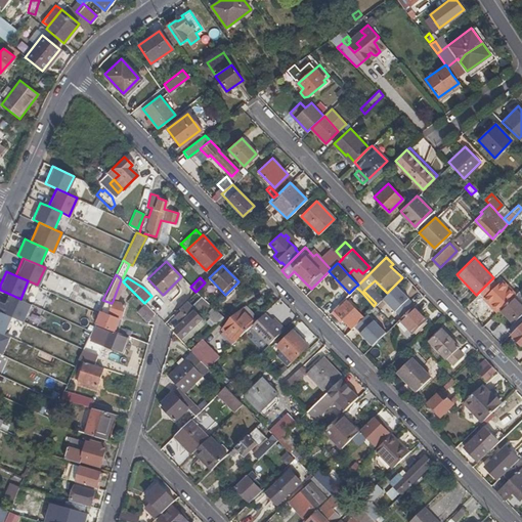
[(387,293),(383,297),(394,310),(408,296),(396,284),(387,293)]
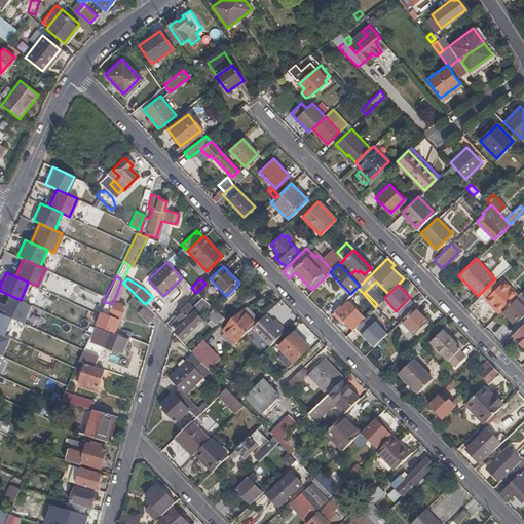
[(187,301),(195,293),(196,293),(191,288),(182,296),(187,301)]
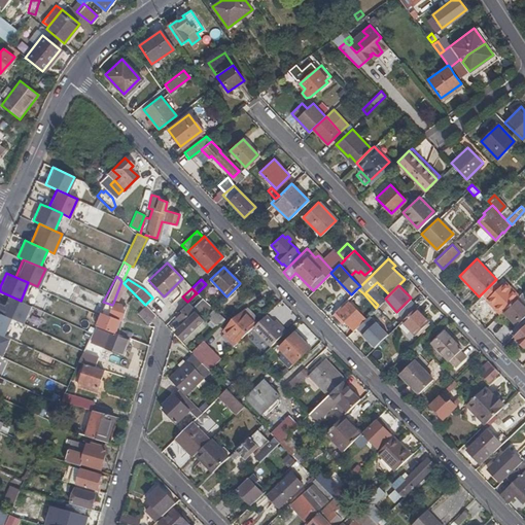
[(358,299),(363,293),(357,288),(352,293),(358,299)]
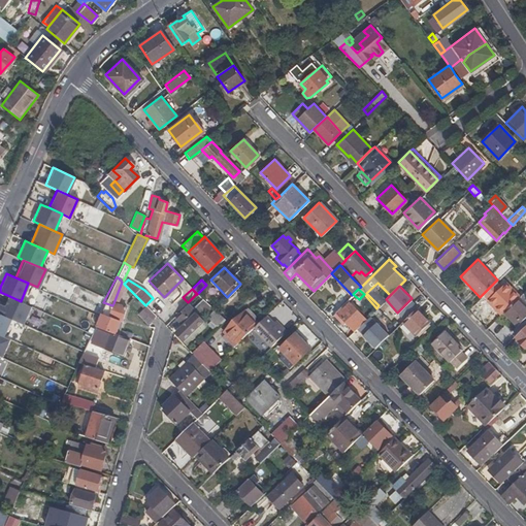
[(472,305),(474,307),(478,310),(485,318),(500,303),(488,290),(472,305)]
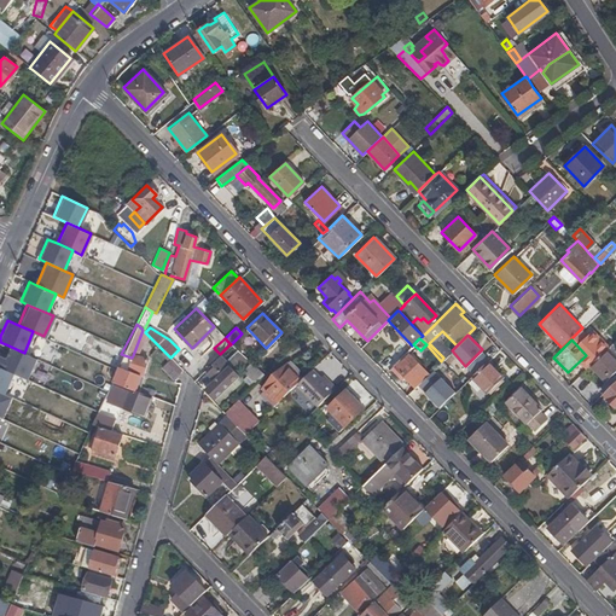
[(24,353),(9,346),(4,356),(0,354),(0,365),(25,377),(34,358),(24,353)]
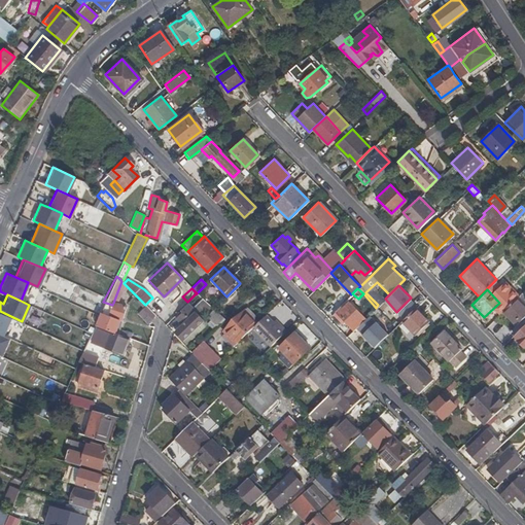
[(524,306),(515,296),(502,309),(515,322),(524,312),(524,306)]
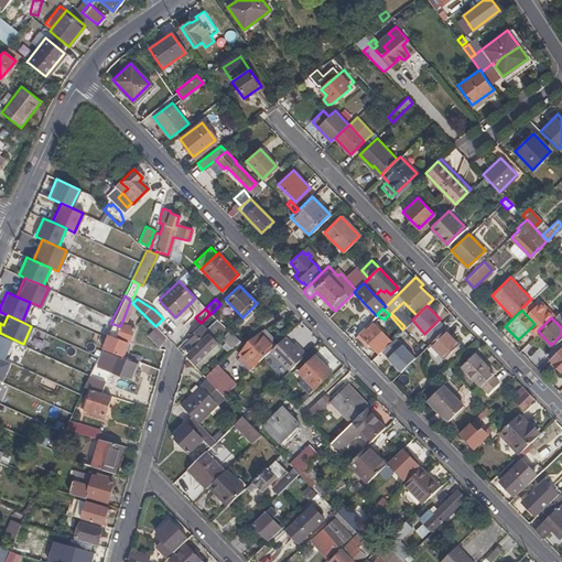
[(358,333),(378,353),(390,341),(370,321),(358,333)]
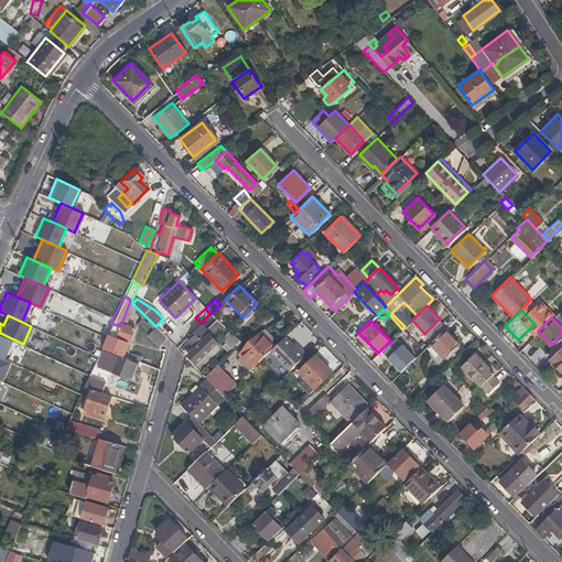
[(105,335),(99,347),(106,350),(117,354),(122,356),(127,343),(129,343),(133,328),(121,324),(120,326),(110,323),(105,334),(105,335)]
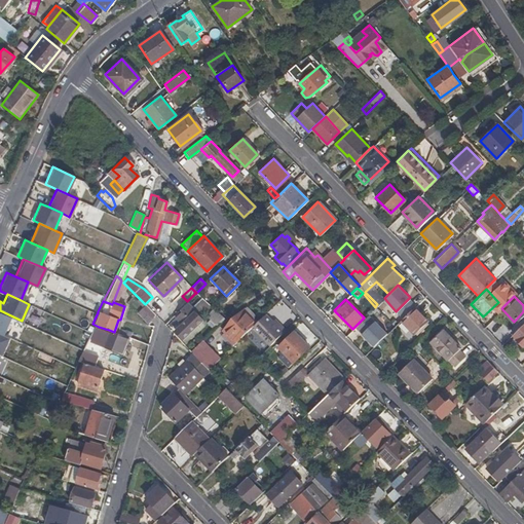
[(186,302),(179,309),(181,310),(175,316),(181,324),(174,331),(182,339),(201,319),(186,302)]
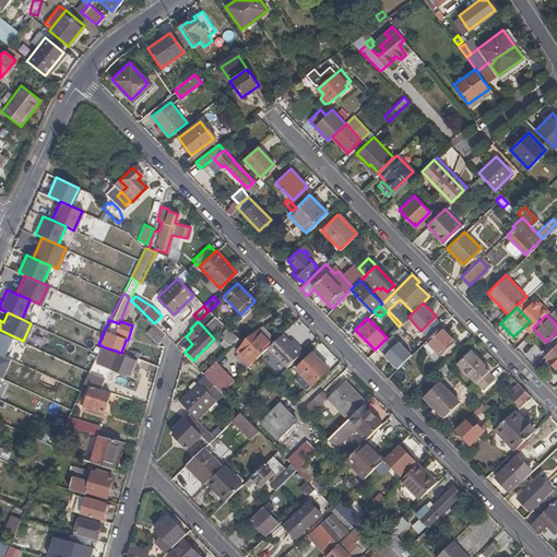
[(163,336),(153,326),(145,333),(158,346),(163,336)]
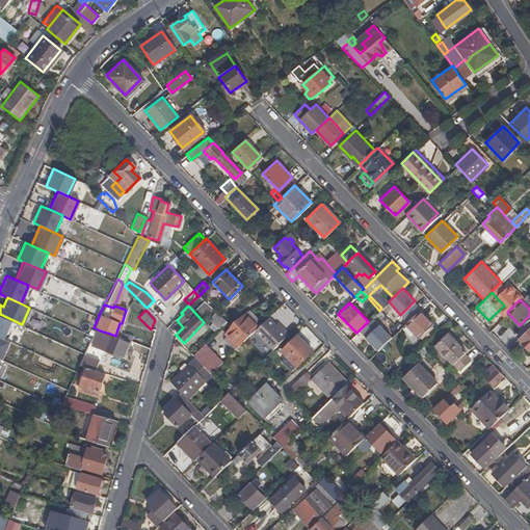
[(418,310),(404,322),(418,337),(431,323),(418,310)]
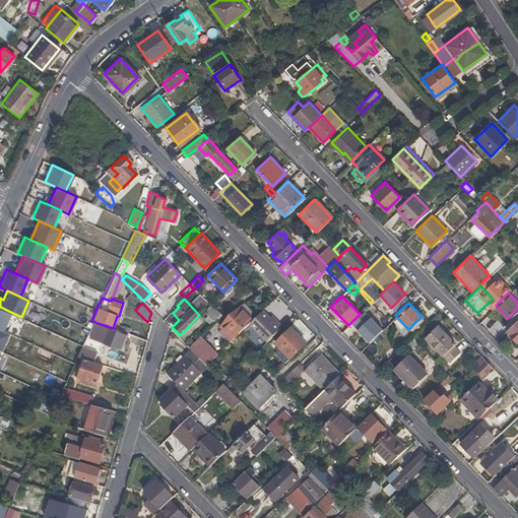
[(249,323),(252,320),(239,307),(220,325),(233,337),(249,323)]
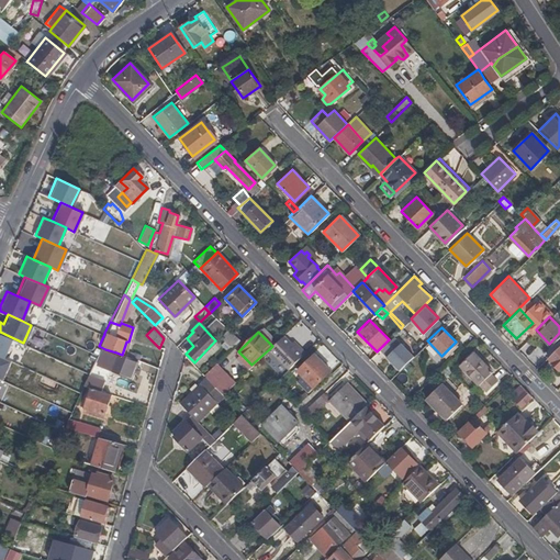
[(222,343),(228,349),(236,342),(230,335),(222,343)]
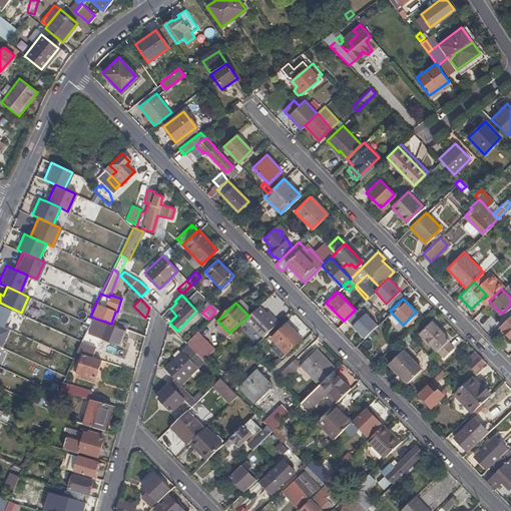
[(248,316),(245,319),(262,335),(277,321),(267,311),(265,313),(258,307),(248,316)]
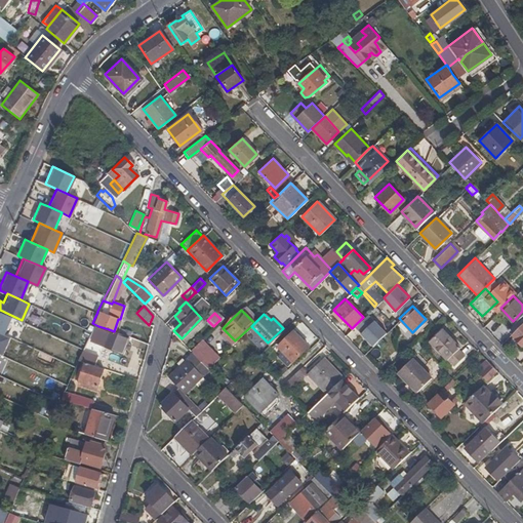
[(373,319),(360,332),(372,345),(386,332),(373,319)]
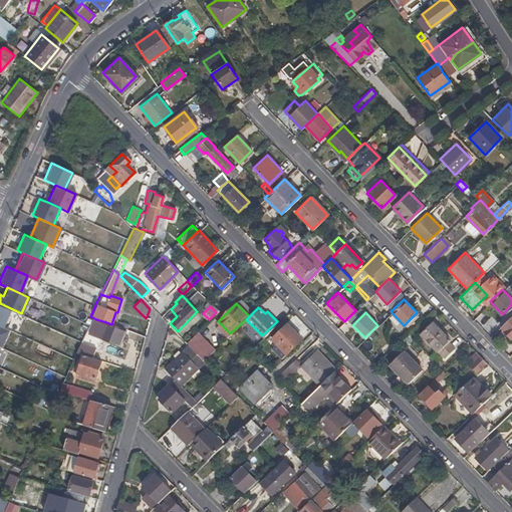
[(510,337),(511,335),(511,314),(500,326),(510,337)]
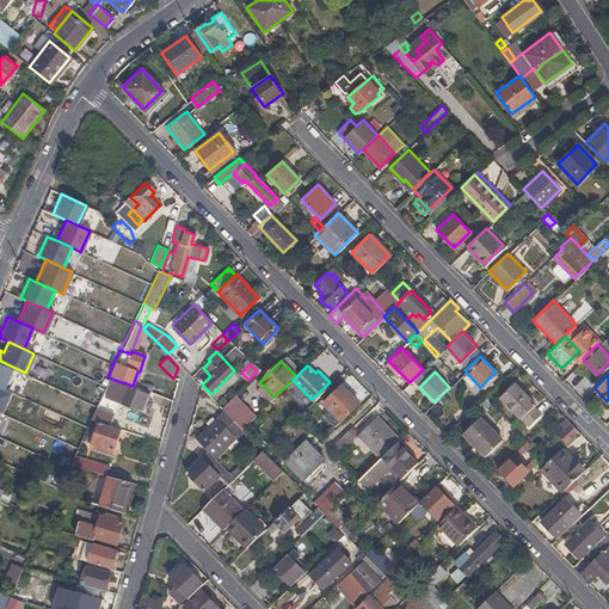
[(534,404),(514,382),(499,397),(520,418),(521,417),(528,424),(540,413),(533,405),(534,404)]
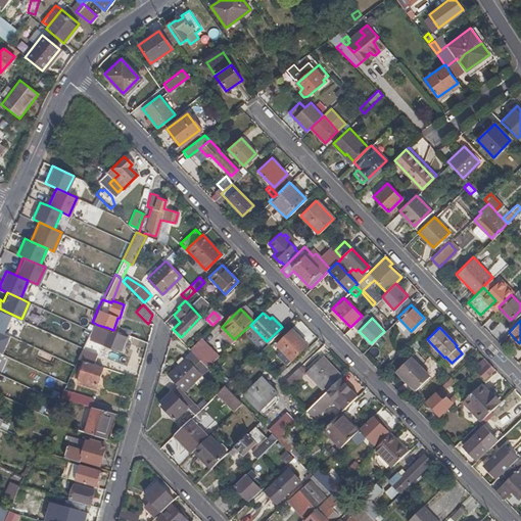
[(0,356),(35,371),(45,348),(0,328),(0,356)]
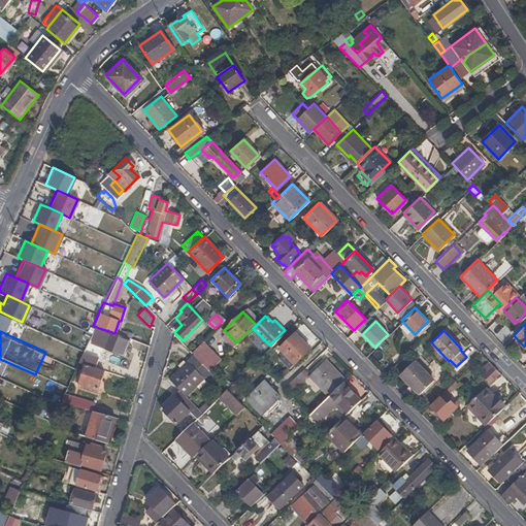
[(122,356),(129,338),(117,334),(116,336),(103,332),(102,335),(106,336),(101,349),(122,356)]
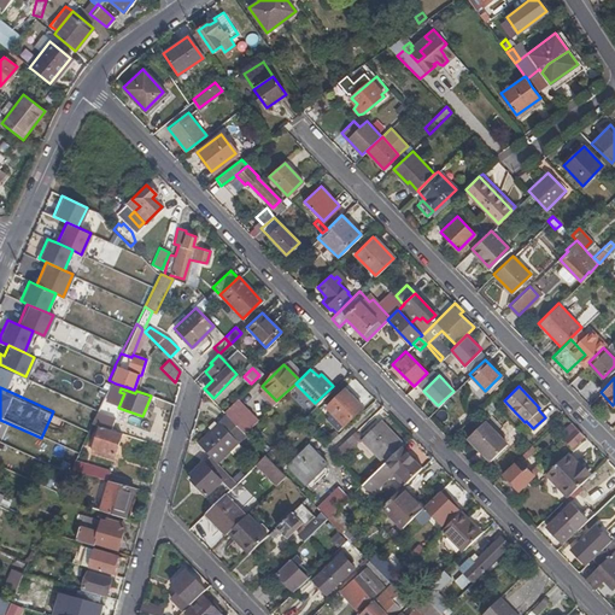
[(361,406),(343,388),(324,406),(343,426),(361,406)]
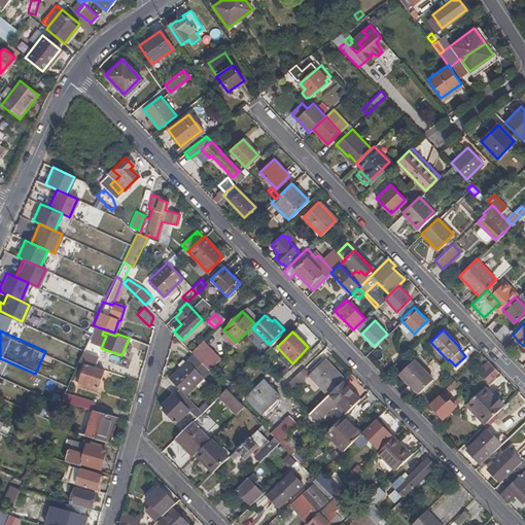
[(423,336),(417,341),(422,346),(427,340),(423,336)]
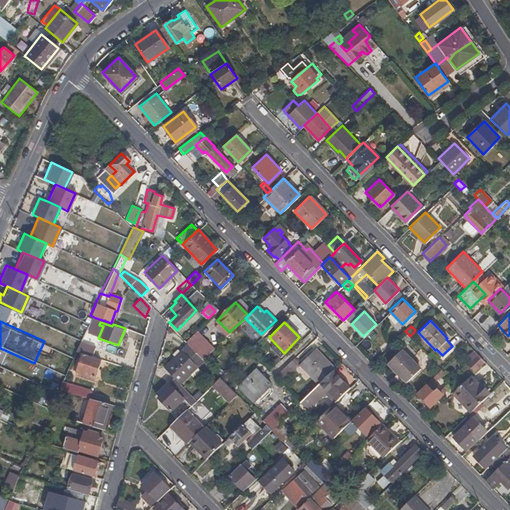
[(202,359),(209,352),(213,348),(195,330),(184,341),(187,344),(202,359)]
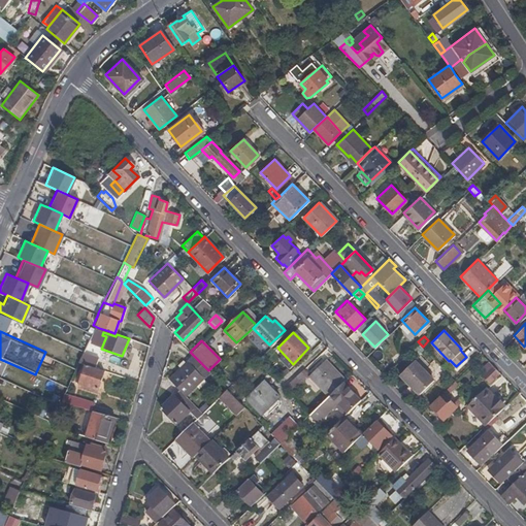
[(418,341),(406,353),(412,357),(422,348),(423,347),(418,341)]
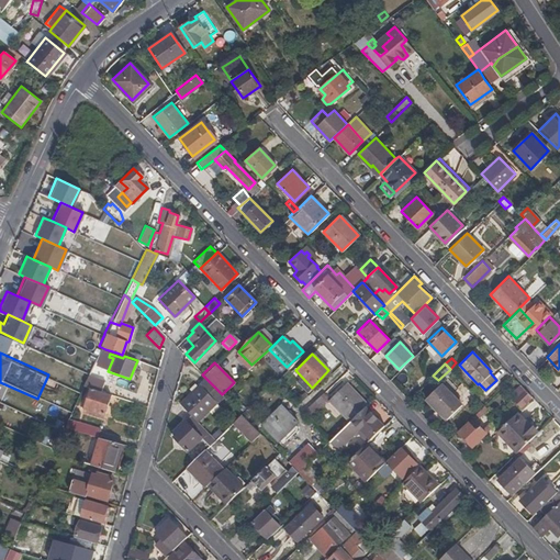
[(88,373),(85,381),(101,387),(104,379),(88,373)]
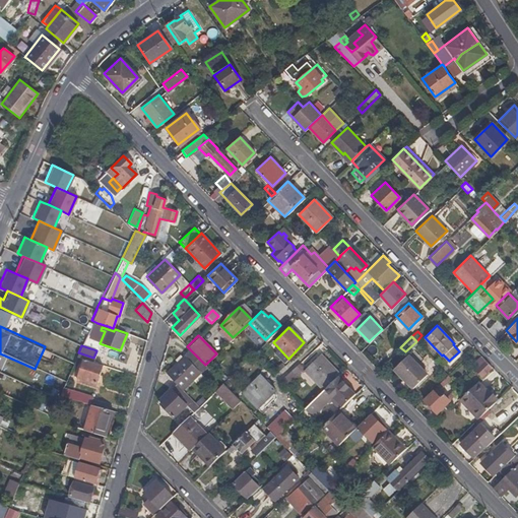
[(181,388),(205,365),(190,349),(166,373),(176,383),(181,388)]
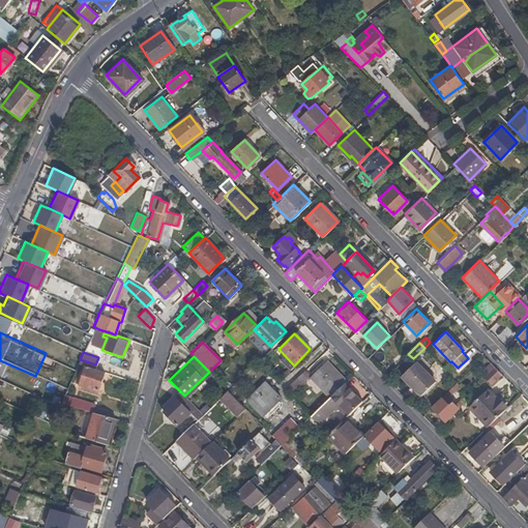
[(329,397),(330,396),(344,383),(346,381),(326,361),(310,376),(329,397)]
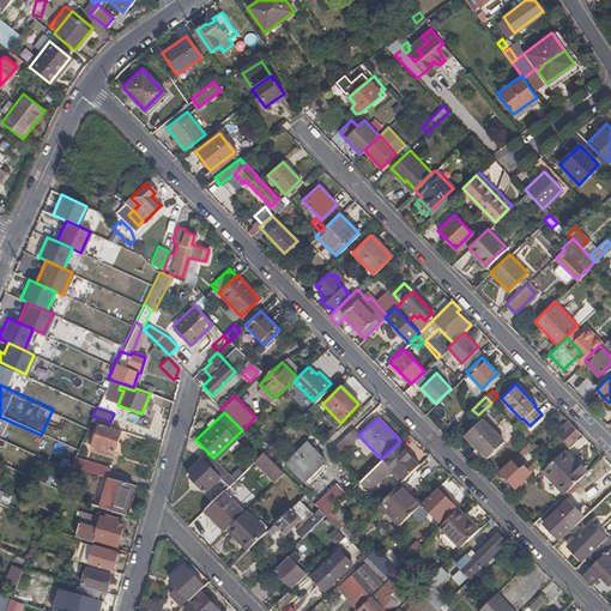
[(572,423),(567,419),(560,427),(564,431),(572,423)]
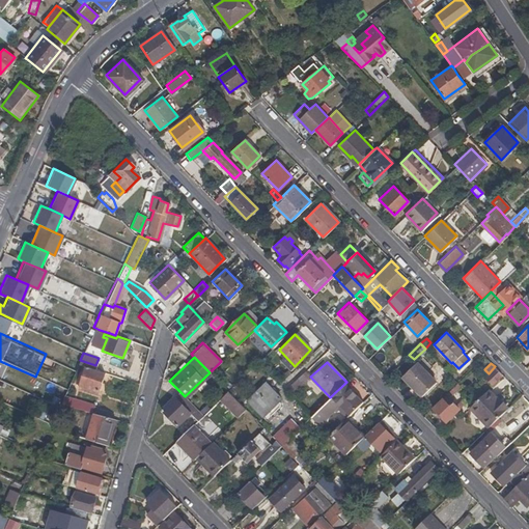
[(227,391),(239,380),(237,378),(231,384),(218,370),(219,368),(217,365),(210,372),(227,391)]
